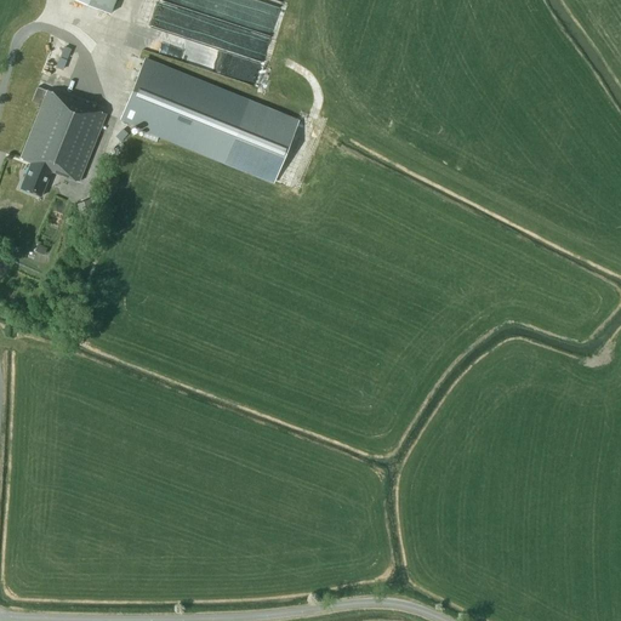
[(114,0),(77,0),(110,13),(114,0)]
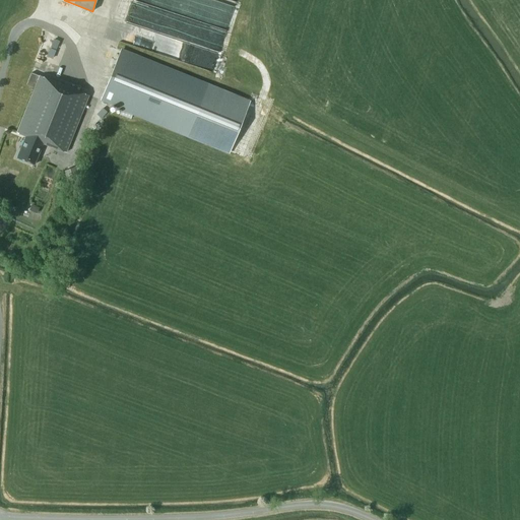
[(234,0),(239,1),(239,0),(170,0),(170,2),(218,16),(221,5),(222,5),(223,0),(234,0)]
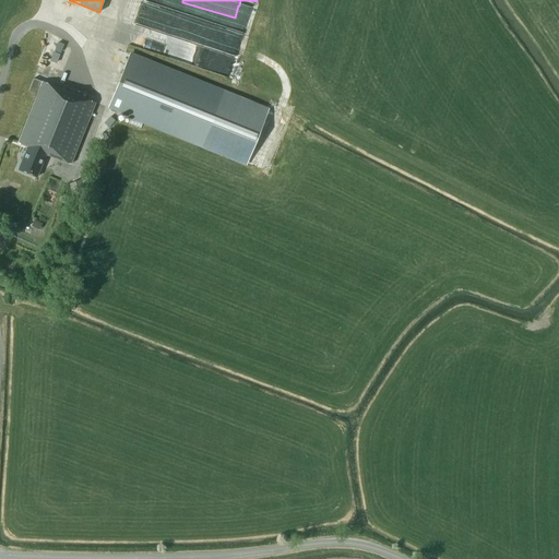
[(131,51),(108,107),(247,165),(270,108),(131,51)]
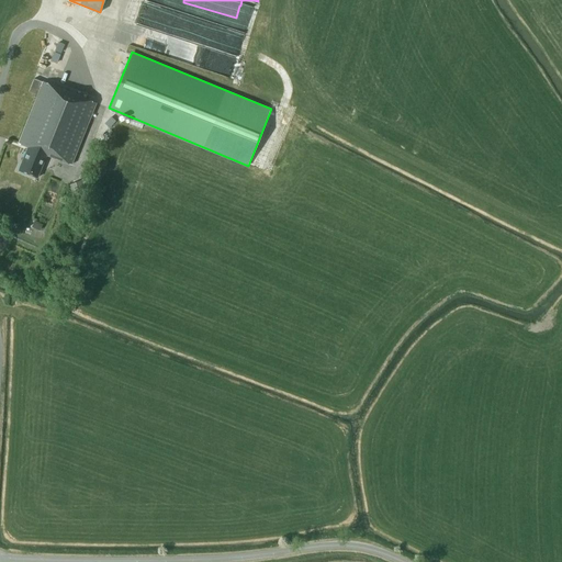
[(226,53),(217,71),(229,76),(238,58),(226,53)]
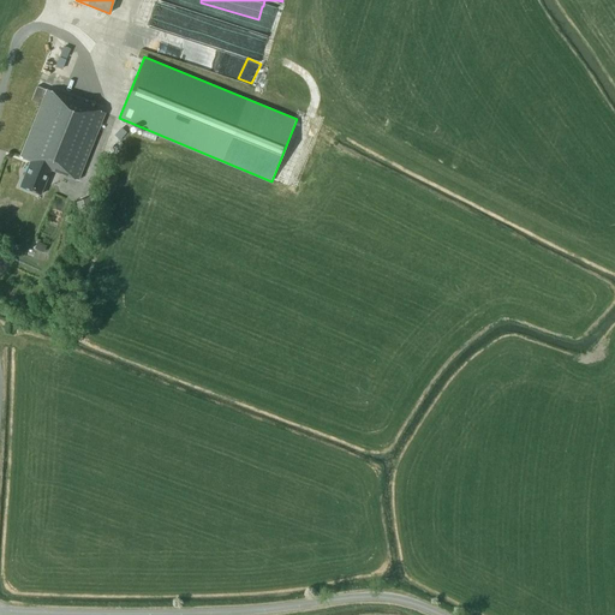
[(78,180),(105,113),(47,89),(37,85),(33,100),(42,103),(21,156),(30,161),(21,186),(41,195),(51,168),(78,180)]
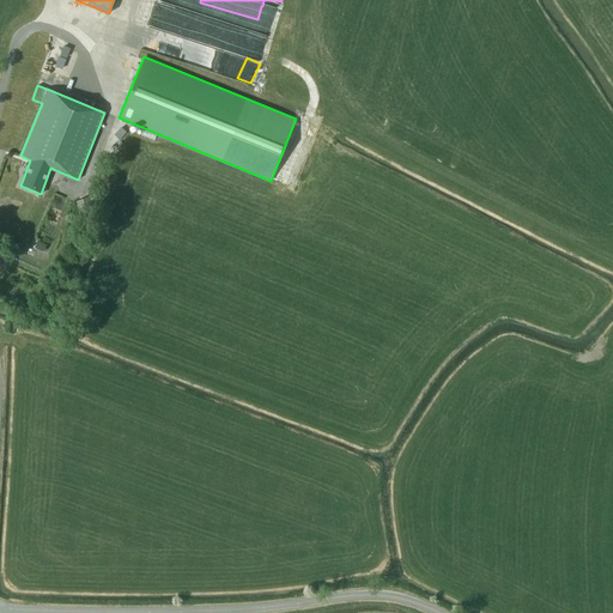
[(101,204),(96,193),(74,201),(80,214),(93,208),(93,207),(101,204)]
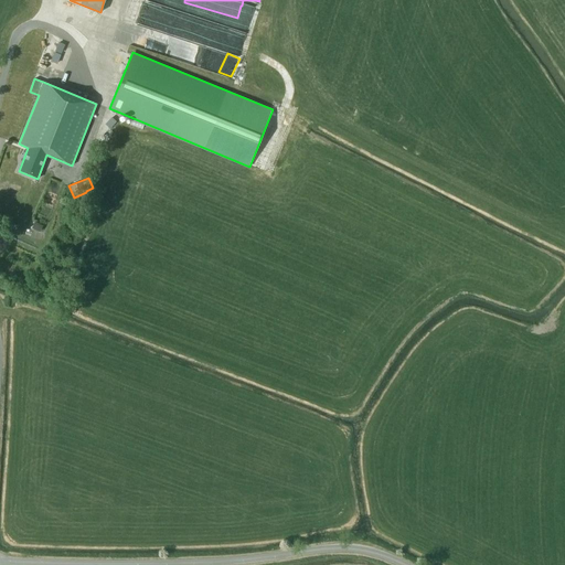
[(53,187),(48,200),(55,203),(61,190),(53,187)]
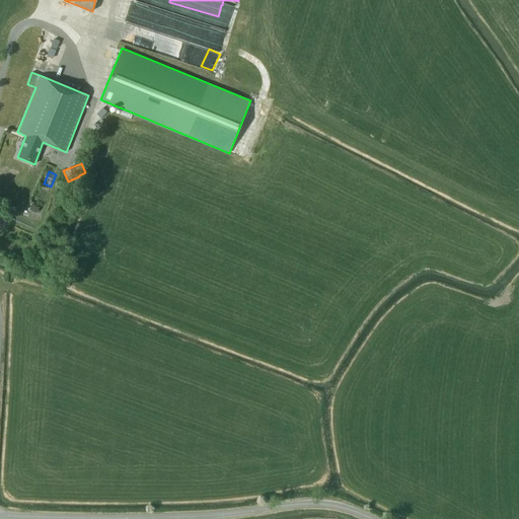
[(40,207),(31,204),(28,210),(36,213),(40,207)]
